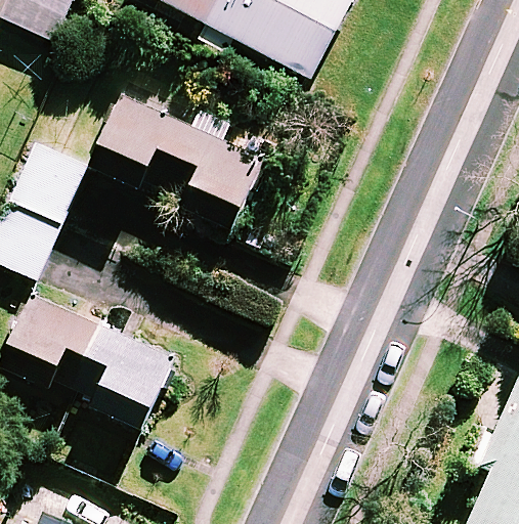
[(0,17),(55,42),(73,0),(5,0),(0,11),(0,17)]
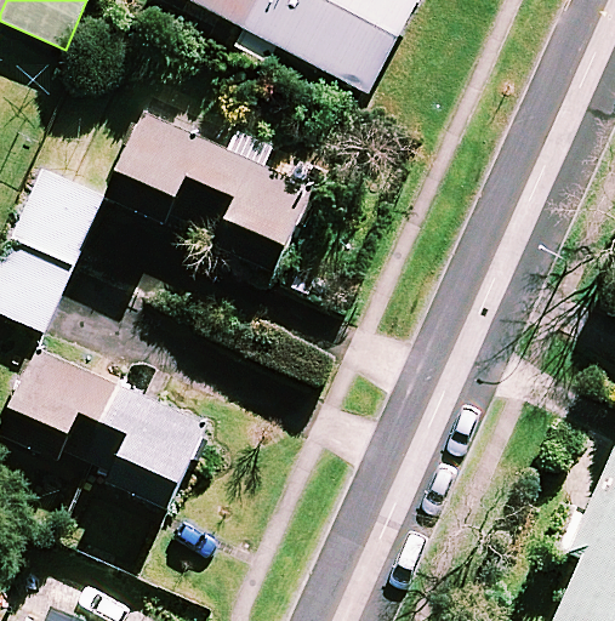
[(416,0),(188,0),(368,93),(416,0)]
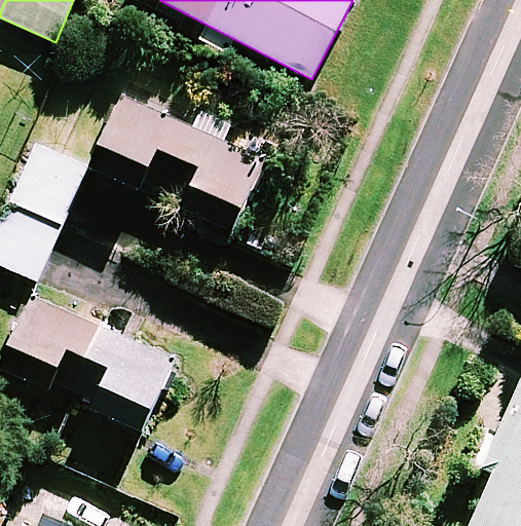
[(268,158),(124,97),(94,170),(236,230),(268,158)]
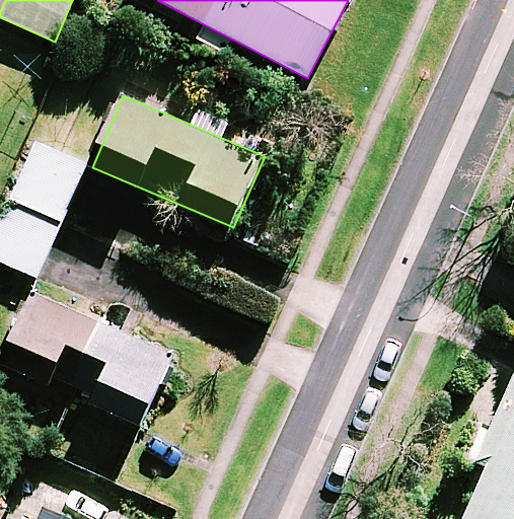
[(86,168),(35,146),(0,226),(0,264),(37,280),(86,168)]
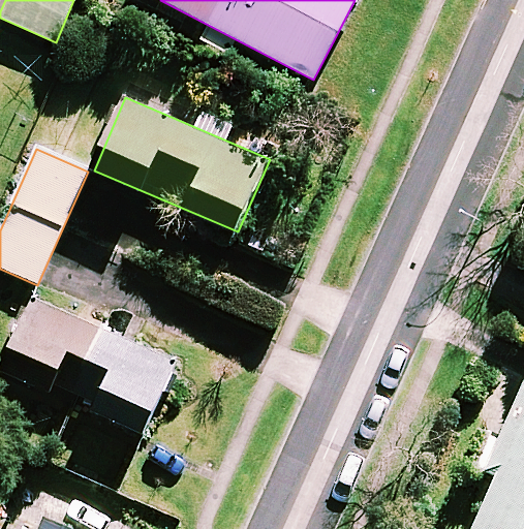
[(182,368),(37,302),(5,373),(151,438),(182,368)]
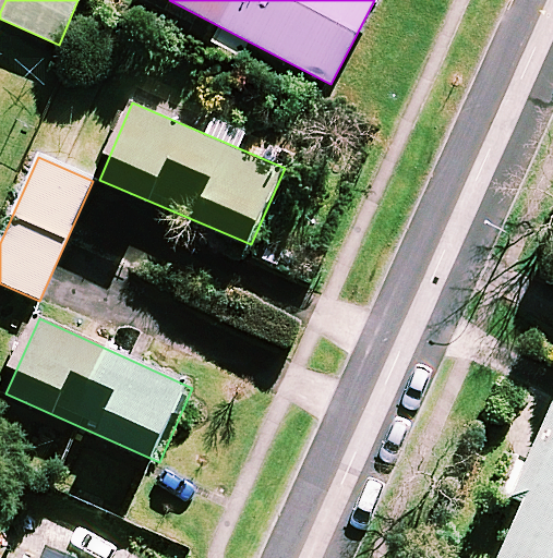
[(552,408),(547,405),(507,495),(520,500),(495,557),(552,557),(552,408)]
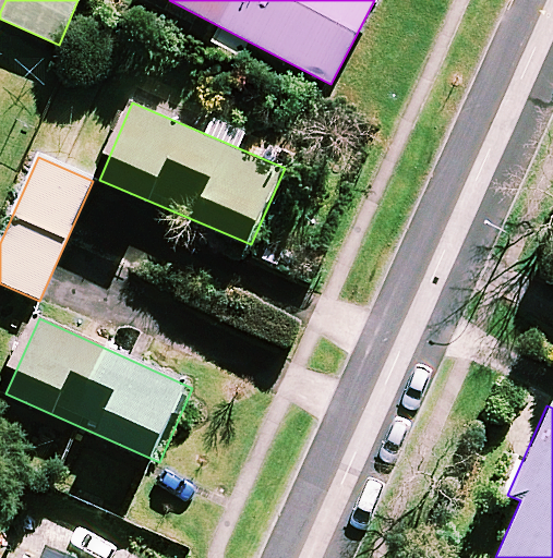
[(0,557),(64,557),(1,529),(0,531),(0,557)]
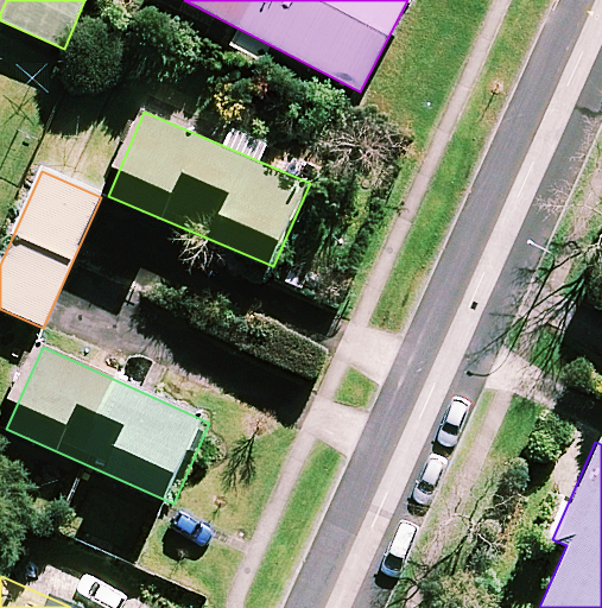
All buildings are outlined.
